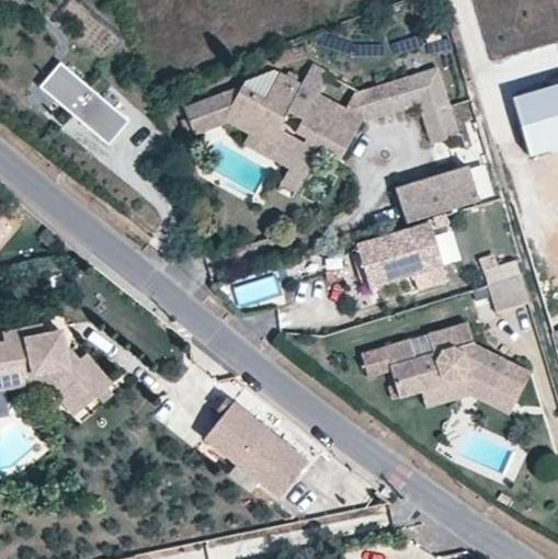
[(123,117),(54,59),(35,82),(103,140),(123,117)]
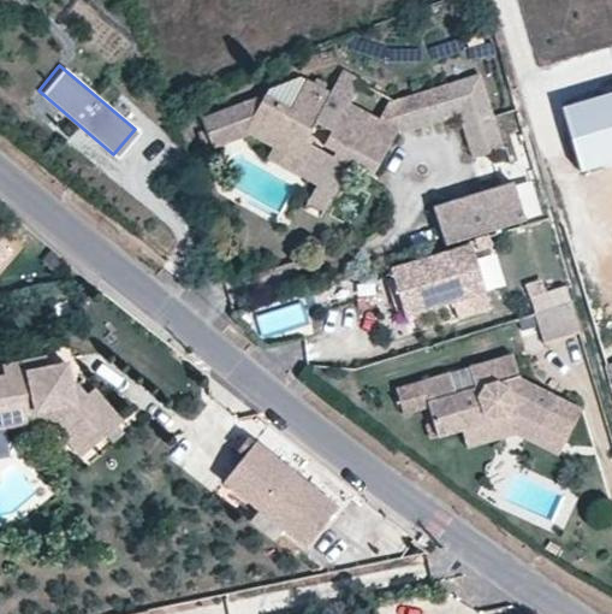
[(479,76),(451,84),(457,113),(469,153),(499,145),(479,76)]
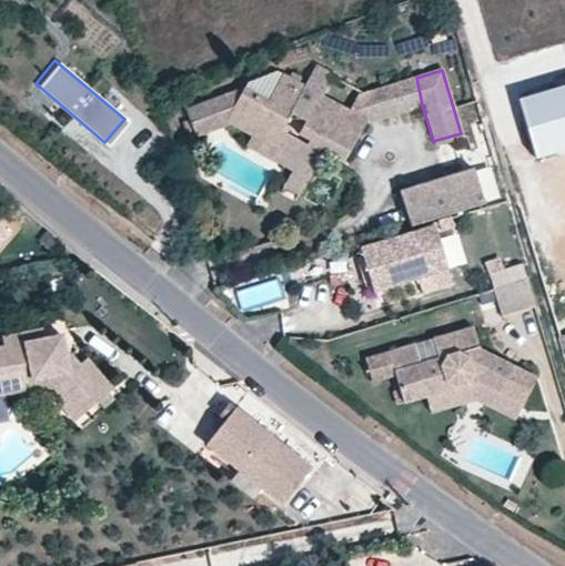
[(264,99),(245,88),(225,119),(246,135),(243,141),(293,171),(285,187),(298,194),(323,148),(341,158),(364,118),(284,71),(264,99)]
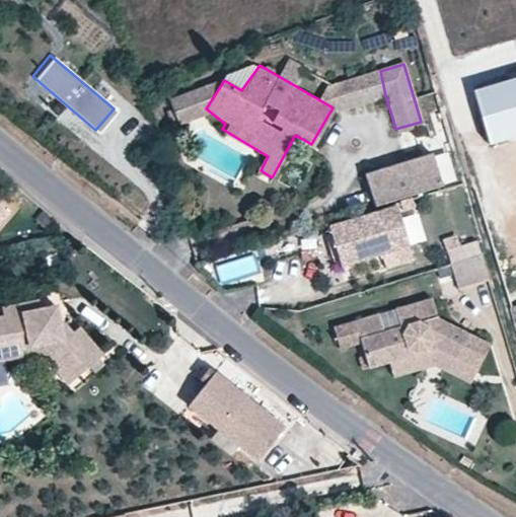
[(385,95),(380,71),(328,85),(337,107),(385,95)]
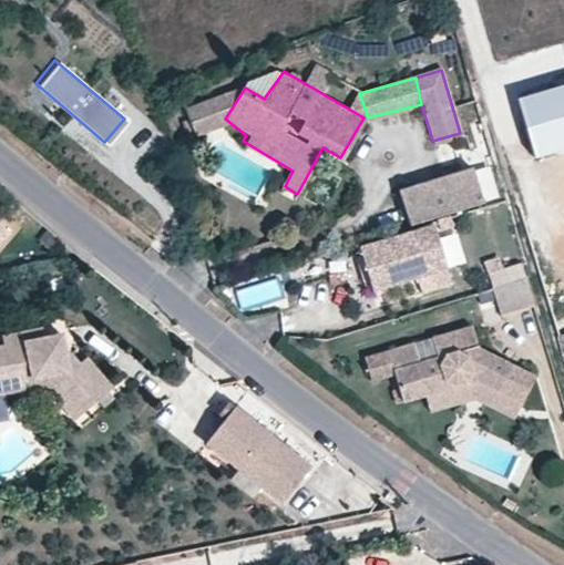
[(225,119),(245,88),(187,104),(192,116),(181,120),(187,134),(225,119)]
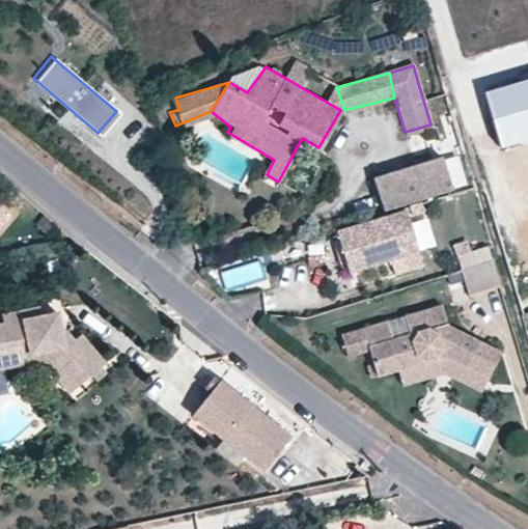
[(441,159),(373,178),(383,206),(448,186),(441,159)]
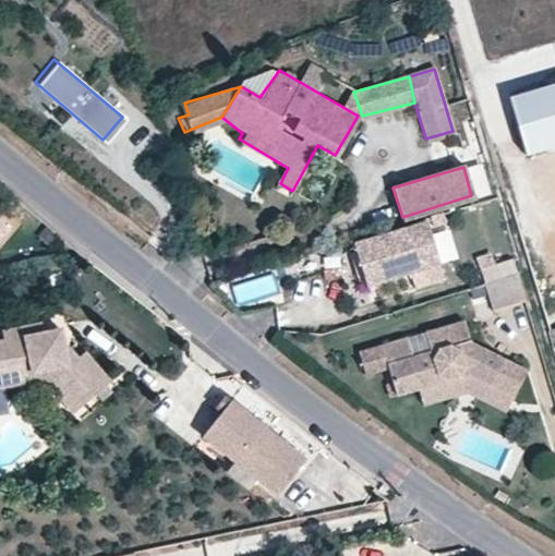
[(439,262),(427,218),(354,240),(366,283),(413,269),(439,262)]
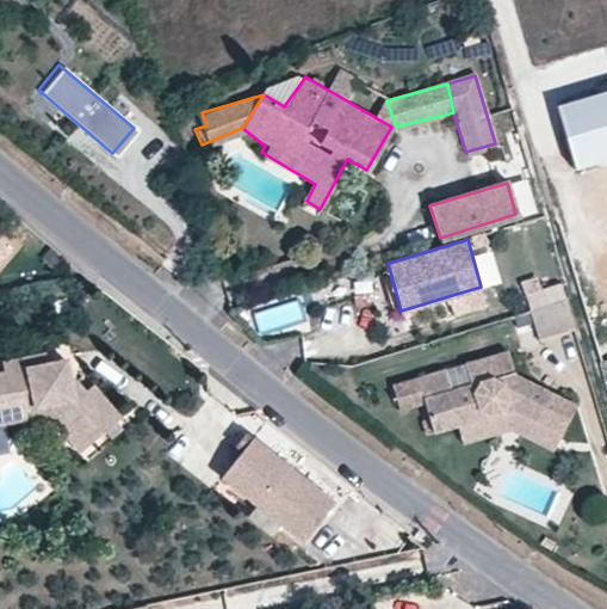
[(0,262),(11,250),(0,240),(0,262)]
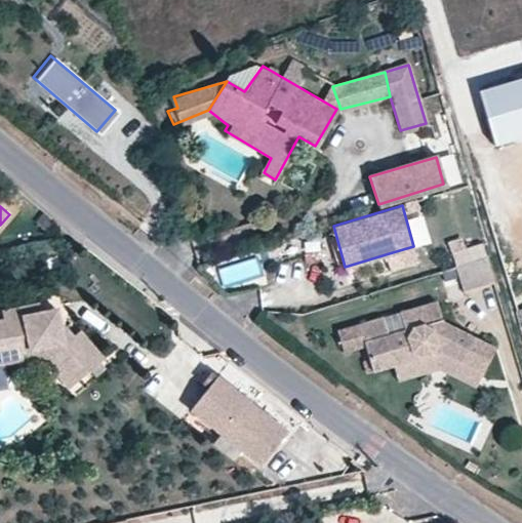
[(418,265),(413,246),(389,253),(394,271),(418,265)]
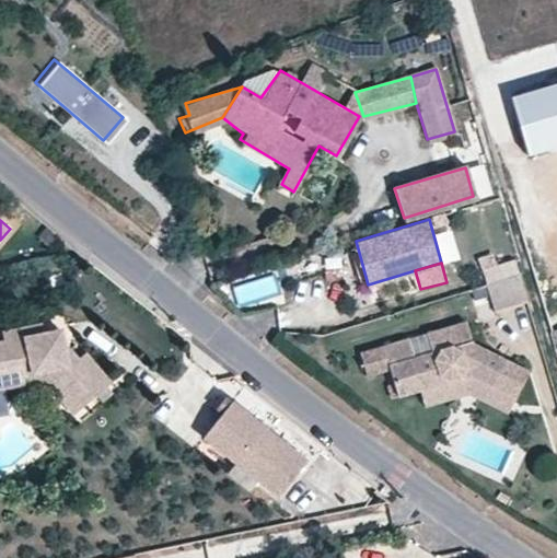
[(531,304),(519,268),(519,267),(485,274),(488,287),(497,315),(531,304)]
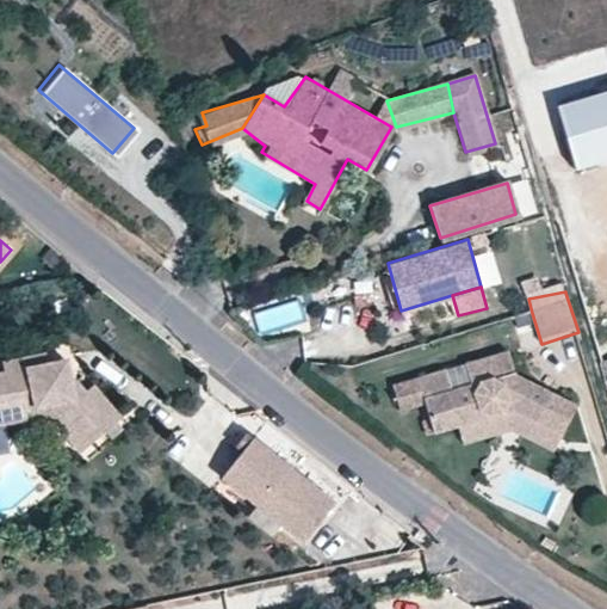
[(0,423),(8,422),(6,407),(30,401),(64,447),(100,419),(75,391),(68,392),(61,367),(51,367),(49,349),(30,355),(31,365),(0,373),(0,423)]
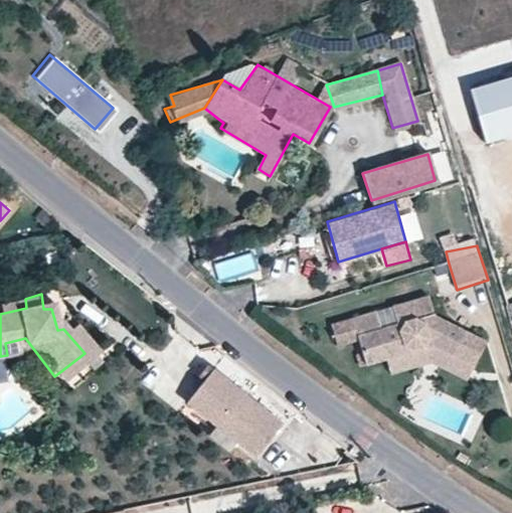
[(431,314),(424,296),(323,325),(329,348),(357,341),(361,361),(431,343),(465,365),(481,344),(431,314)]
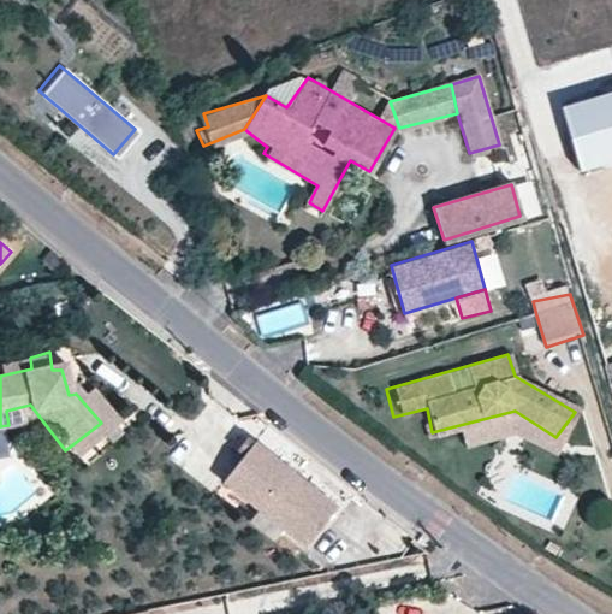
[(338,513),(253,448),(224,486),(261,514),(285,532),(309,550),(338,513)]
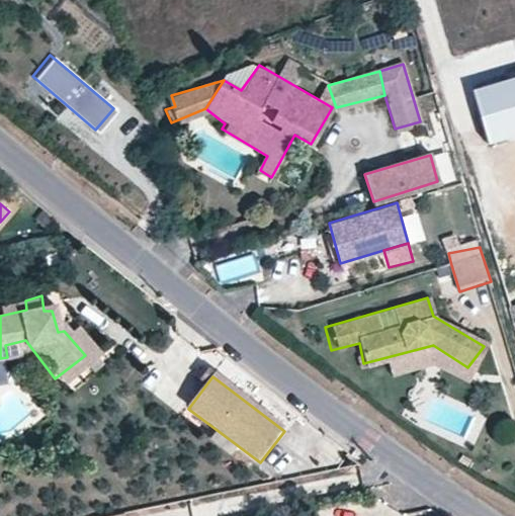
[(240,447),(220,432),(211,442),(232,457),(240,447)]
